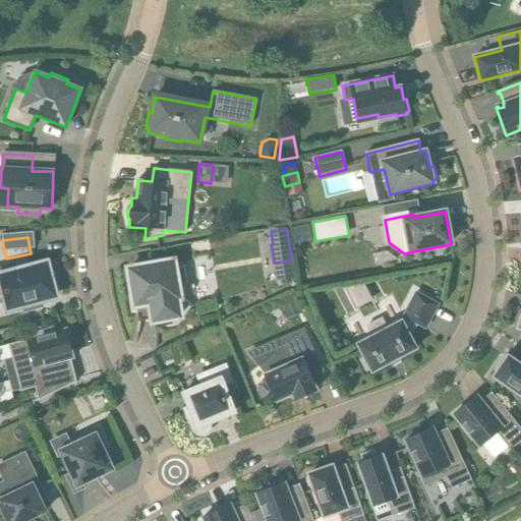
[(184,265),(174,266),(173,262),(129,270),(129,272),(128,274),(129,285),(132,287),(135,305),(151,303),(154,321),(161,320),(161,324),(165,326),(172,325),(174,322),(173,317),(180,316),(177,298),(179,298),(177,286),(187,284),(184,265)]
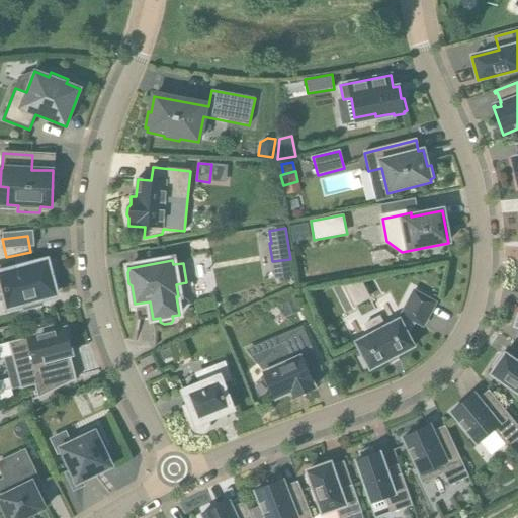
[(51,265),(48,266),(47,262),(8,272),(7,266),(0,268),(0,292),(5,291),(9,308),(23,304),(25,310),(42,305),(40,299),(55,295),(51,277),(54,276),(51,265)]
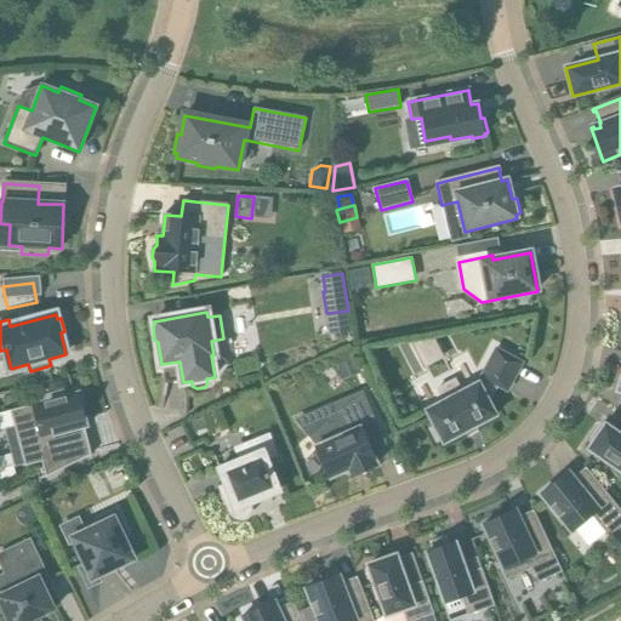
[(434,339),(412,342),(421,360),(439,351),(434,339)]
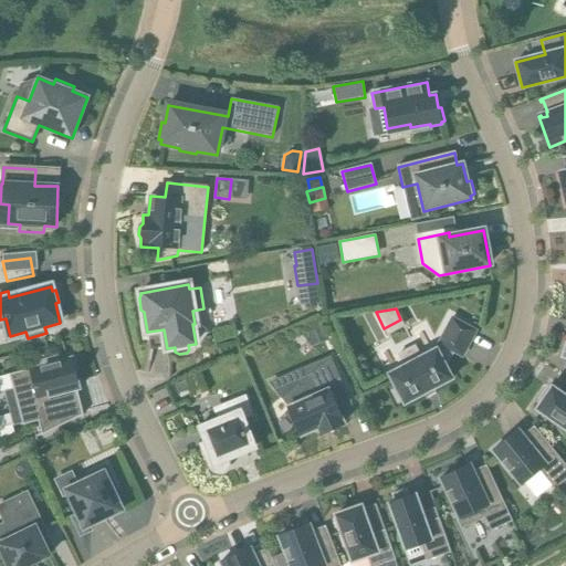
[(401,401),(404,406),(452,380),(446,368),(453,353),(462,357),(475,332),(451,320),(438,345),(440,346),(437,353),(436,349),(420,358),(415,347),(398,356),(404,367),(388,375),(396,390),(391,392),(397,405),(401,401)]
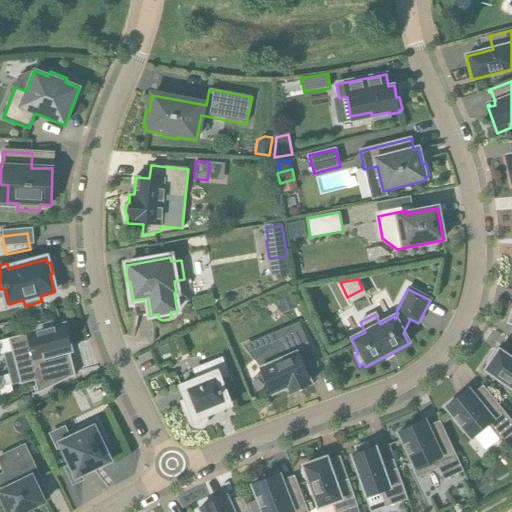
[(282,313),(295,307),(290,295),(277,301),(282,313)]
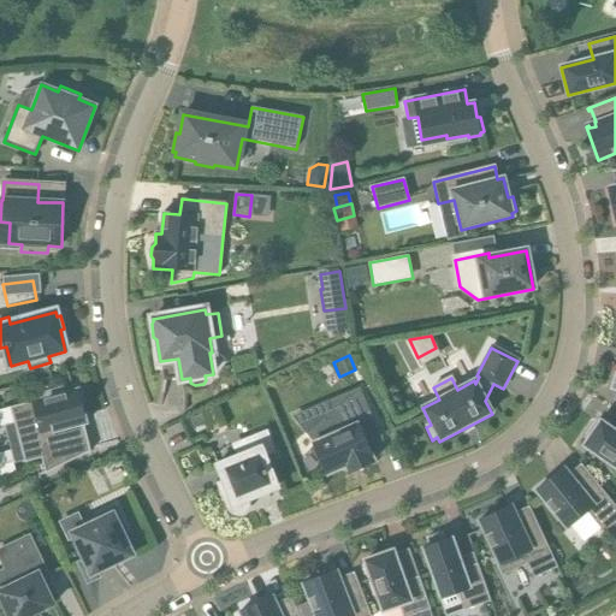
[(90,452),(89,449),(81,416),(83,415),(77,390),(63,394),(61,389),(43,394),(45,398),(10,408),(23,463),(41,458),(54,471),(90,452)]
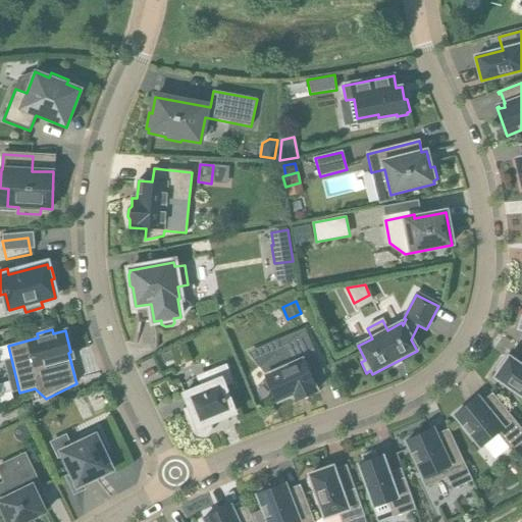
[(313,379),(325,374),(305,329),(261,366),(267,375),(266,376),(267,378),(263,381),(273,393),(277,402),(301,392),(303,398),(317,392),(313,379)]
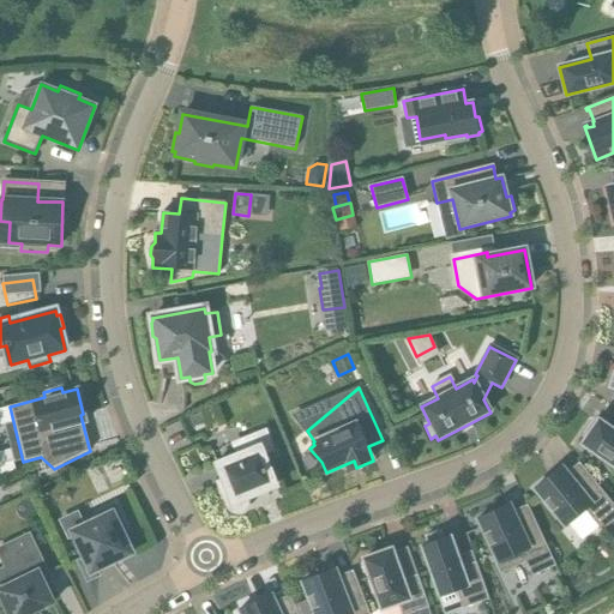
[(197,426),(206,422),(203,414),(193,417),(197,426)]
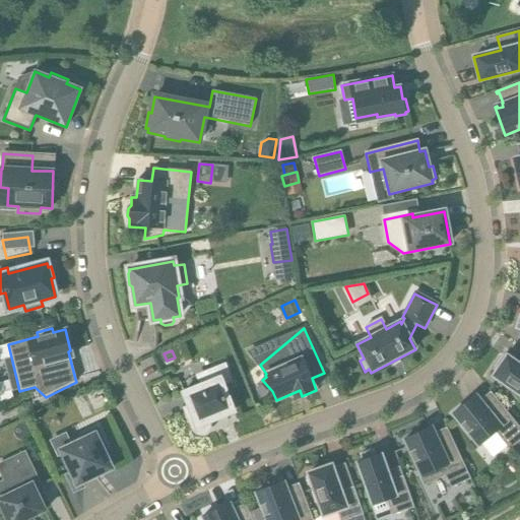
[(497,368),(499,370),(493,377),(519,395),(519,366),(507,358),(505,360),(503,358),(497,368)]
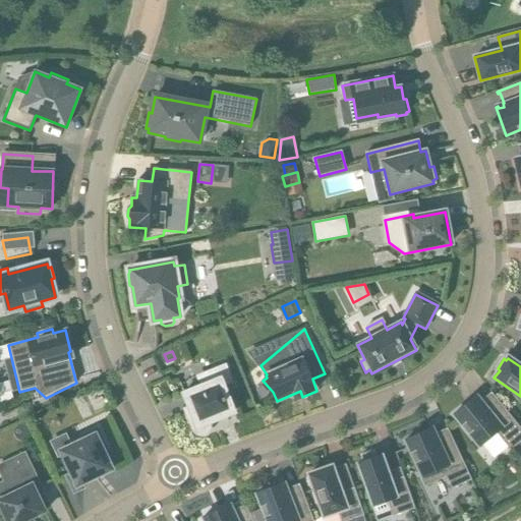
[(224,385),(231,382),(225,366),(211,372),(213,377),(199,383),(201,386),(183,394),(184,397),(189,408),(185,410),(193,429),(197,433),(201,435),(207,432),(210,428),(209,423),(217,420),(216,416),(233,409),(224,385)]
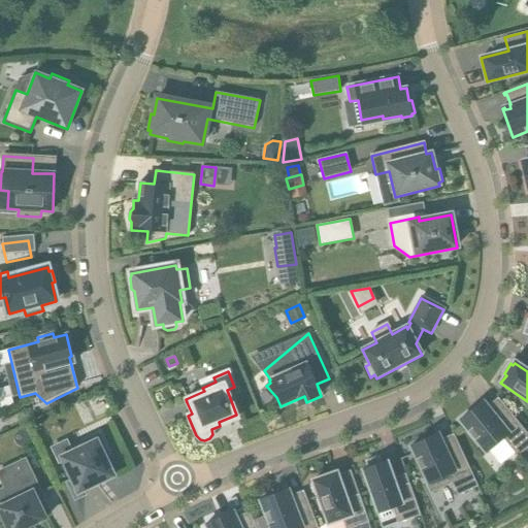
[(527,448),(527,435),(497,399),(496,400),(498,402),(490,408),(489,407),(487,409),(483,413),(477,406),(459,422),(485,454),(502,439),(517,457),(527,448)]
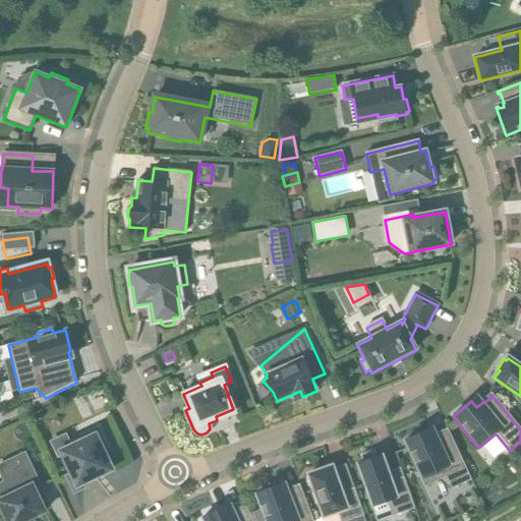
[(60,452),(71,474),(66,477),(73,494),(83,488),(81,484),(96,478),(94,473),(110,466),(103,452),(107,450),(97,429),(80,438),(82,442),(60,452)]
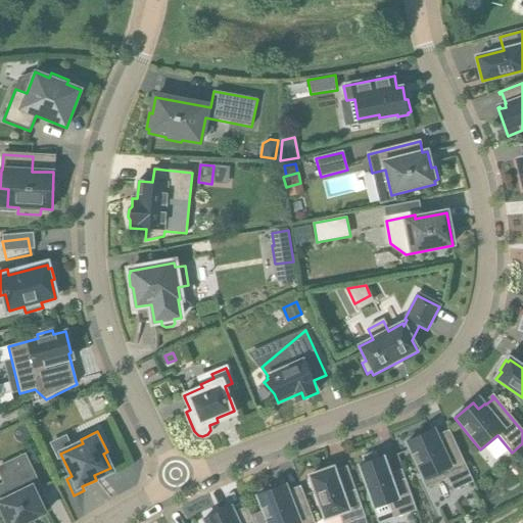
[(435,438),(433,434),(435,433),(433,431),(407,443),(427,487),(446,478),(453,492),(473,482),(448,431),(447,431),(448,434),(439,438),(438,437),(435,438)]
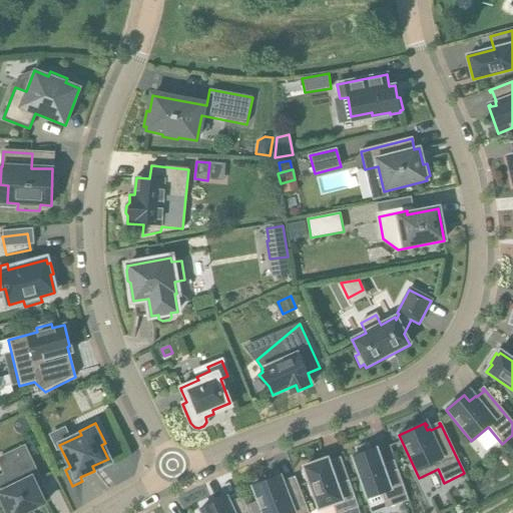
[(355,449),(358,456),(353,457),(367,499),(381,494),(386,509),(408,502),(397,470),(384,475),(375,449),(371,451),(368,445),(355,449)]
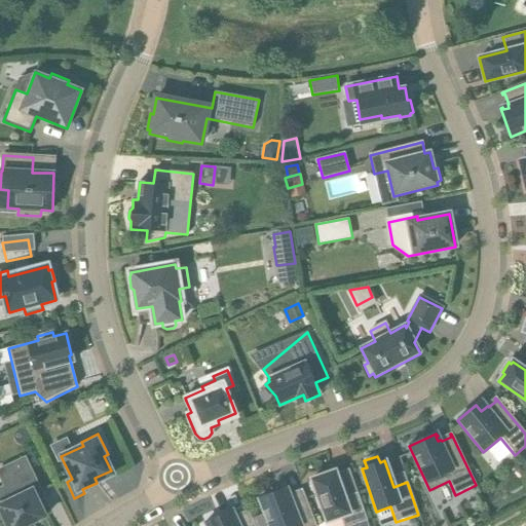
[(7,467),(14,483),(0,489),(0,514),(5,525),(27,525),(45,517),(35,495),(40,493),(24,459),(7,467)]
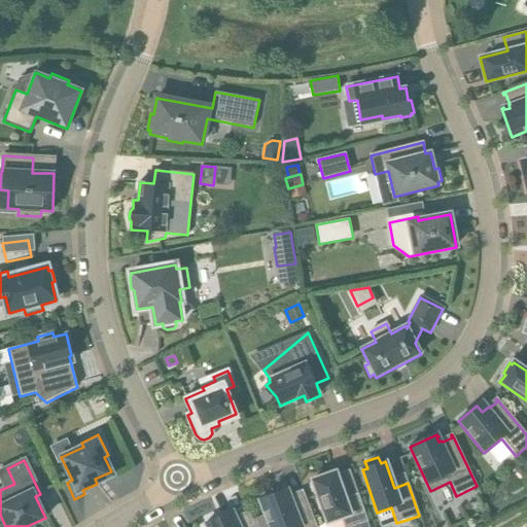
[(369,526),(367,522),(357,494),(345,499),(336,472),(312,481),(327,523),(342,518),(345,526),(369,526)]
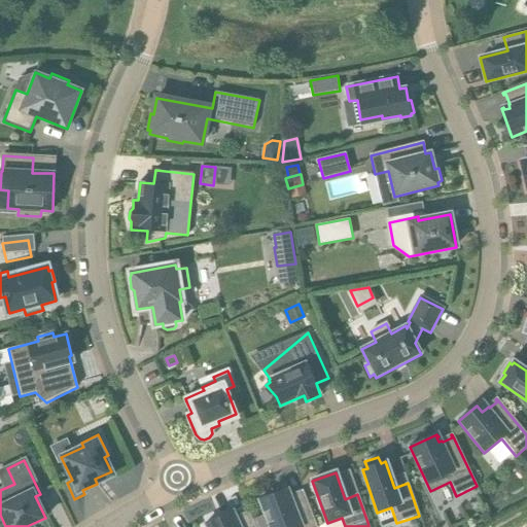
[(287,489),(258,500),(269,526),(316,526),(303,491),(301,491),(302,494),(292,497),(291,496),(288,497),(286,493),(288,492),(287,489)]
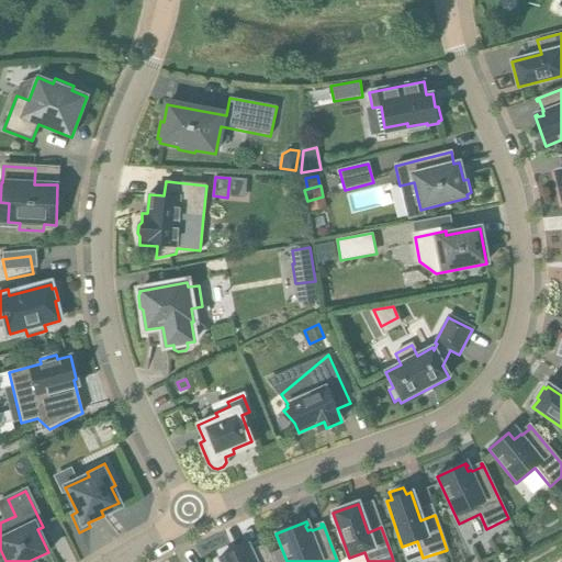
[(242,549),(218,560),(220,561),(271,561),(265,546),(262,547),(263,549),(254,553),(254,552),(245,557),(242,549)]
